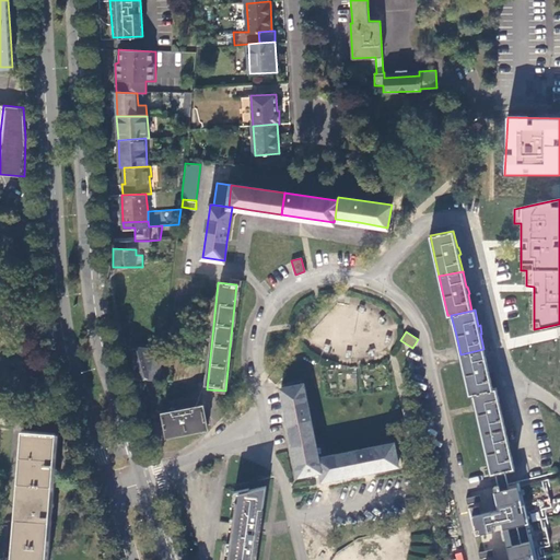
[(139,347),(138,381),(158,381),(159,348),(139,347)]
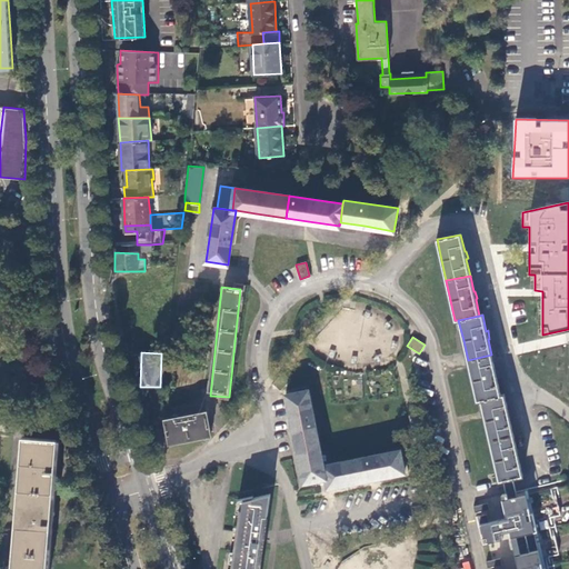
[(477,401),(480,400),(500,396),(497,379),(498,378),(497,371),(495,371),(491,355),(468,360),(472,381),(477,401)]
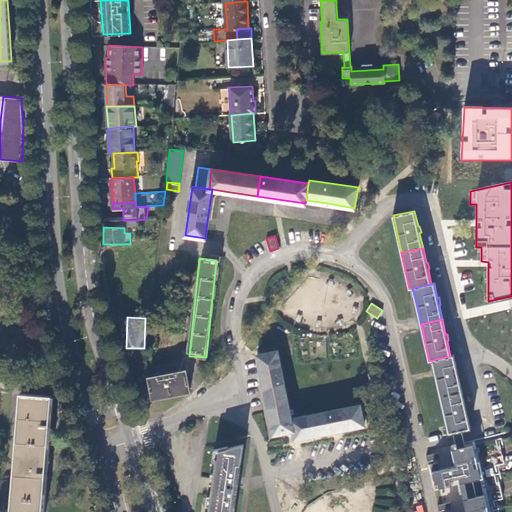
[(262,377),(267,403),(287,399),(277,351),(257,355),(262,377)]
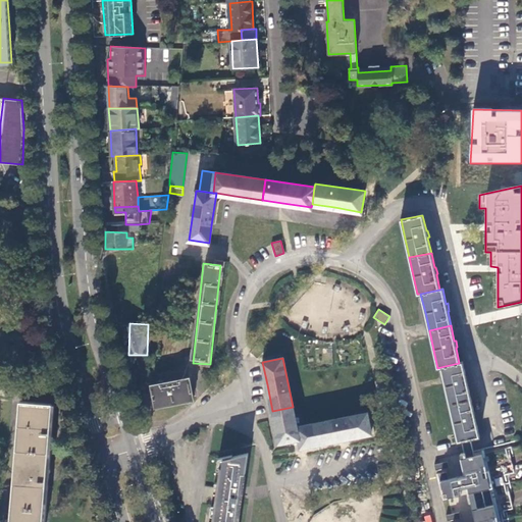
[(459,363),(440,367),(446,387),(450,404),(471,400),(468,384),(469,383),(467,377),(466,377),(463,362),(459,363)]
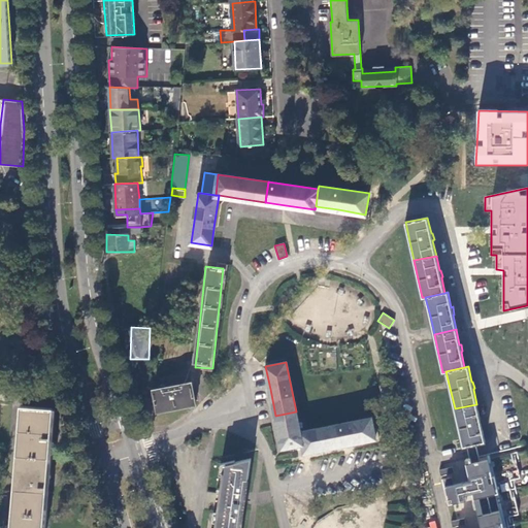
[(150,391),(155,415),(196,406),(191,383),(150,391)]
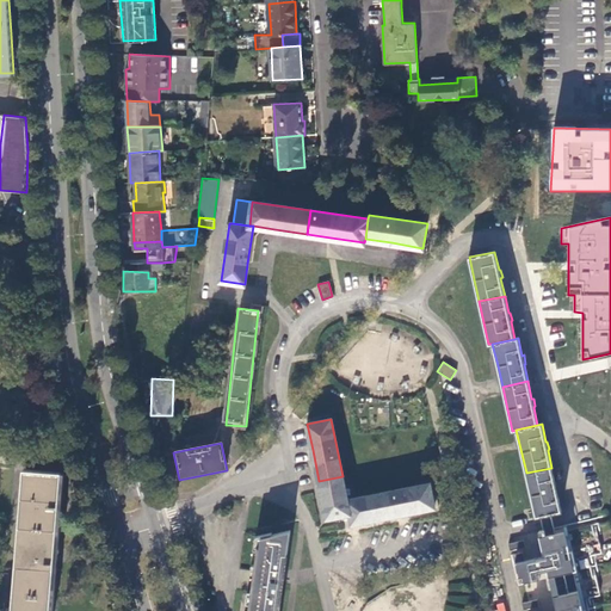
[(551,468),(526,473),(531,494),(536,516),(539,516),(551,513),(561,511),(557,492),(559,492),(557,485),(555,485),(551,468)]
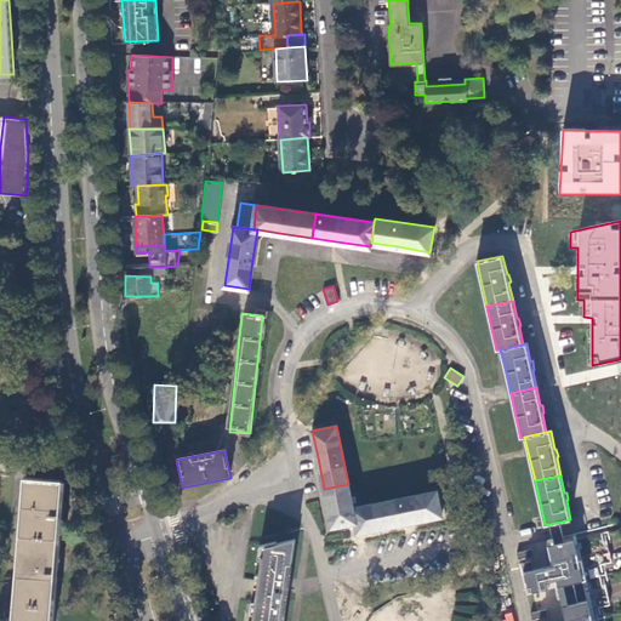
[(13,620),(51,620),(56,567),(61,511),(63,480),(26,477),(13,620)]
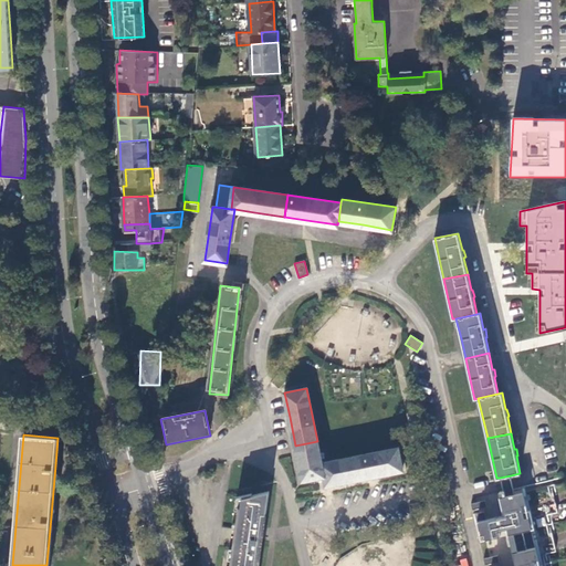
[(317,441),(295,446),(302,480),(317,478),(317,480),(325,479),(326,484),(331,484),(349,480),(345,459),(322,463),(317,441)]
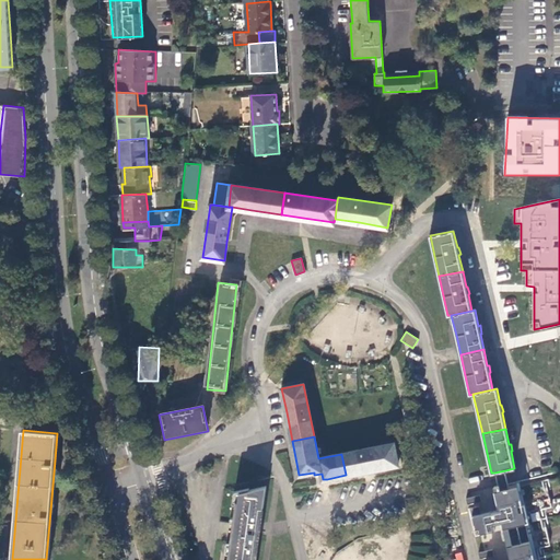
[(341,454),(346,475),(369,470),(398,465),(394,444),(341,454)]
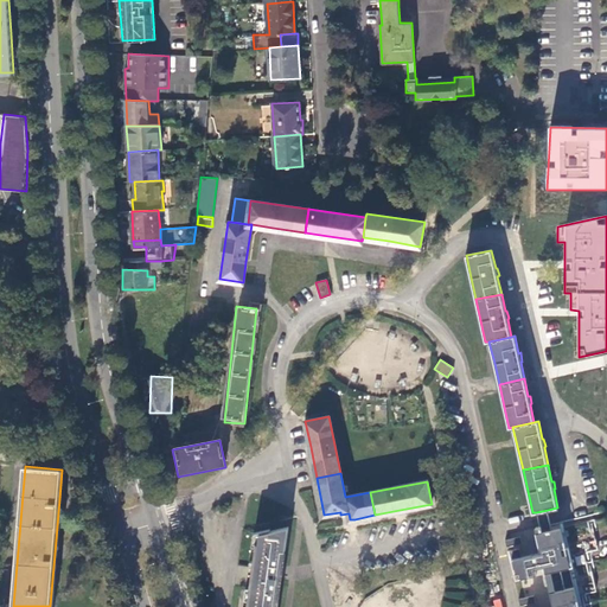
[(537,532),(561,526),(560,521),(550,523),(548,510),(536,512),(540,525),(536,526),(537,532)]
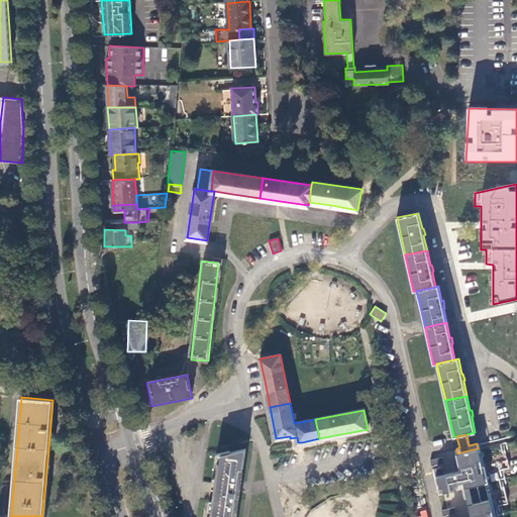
[(501,443),(478,448),(457,453),(459,462),(460,470),(443,474),(435,476),(439,493),(457,489),(456,484),(463,482),(466,492),(469,492),(469,495),(467,495),(472,516),(496,516),(494,506),(508,503),(504,487),(499,488),(495,471),(509,468),(505,451),(503,452),(501,443)]
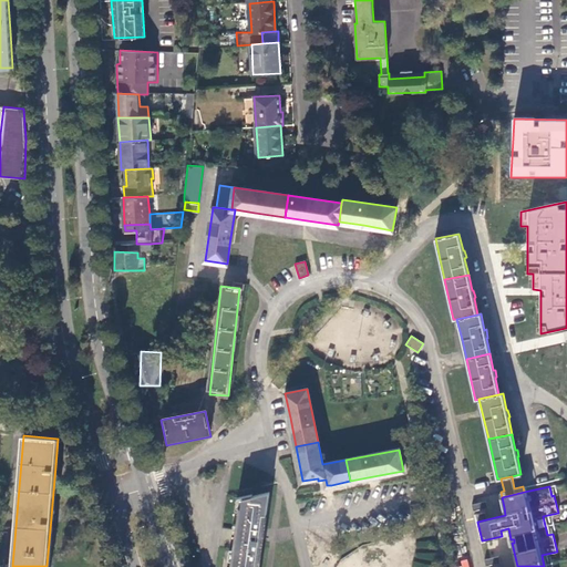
[(257,566),(258,565),(259,564),(265,514),(267,514),(270,491),(251,495),(253,494),(237,497),(233,529),(238,529),(237,538),(235,538),(234,548),(230,548),(227,566),(257,566)]
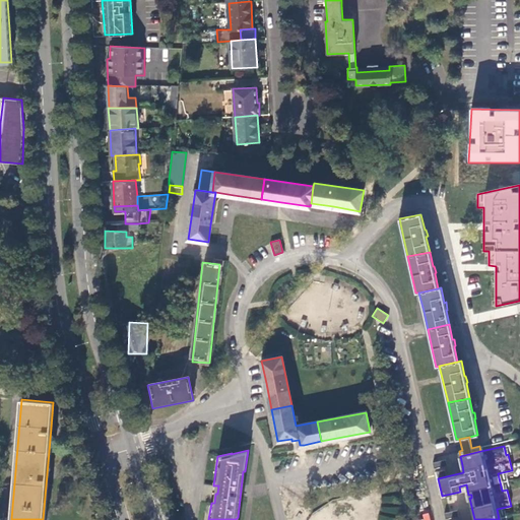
[(446,459),(434,462),(433,462),(435,468),(447,465),(446,459)]
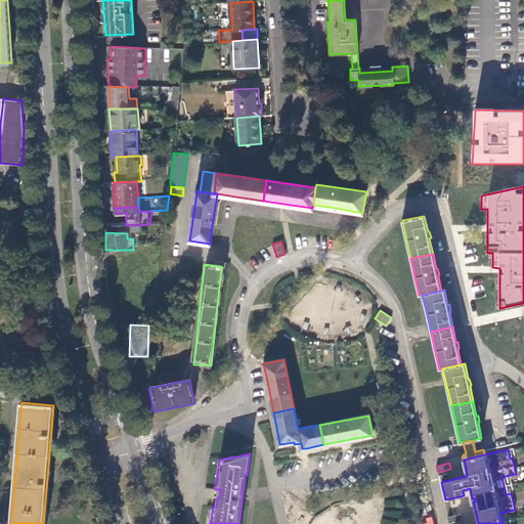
[(441,482),(449,480),(448,474),(439,475),(441,482)]
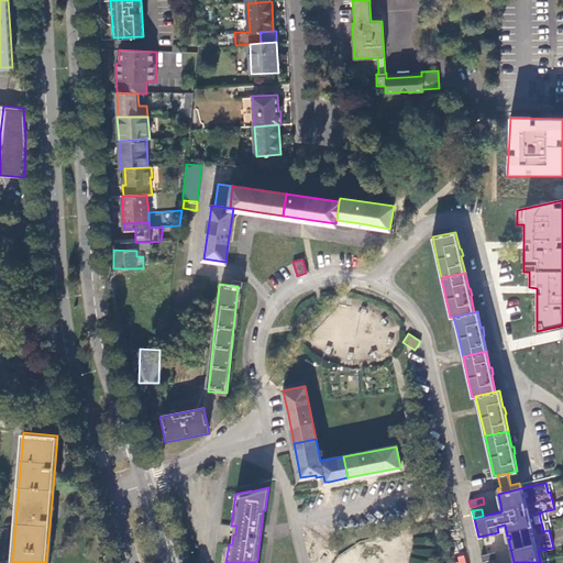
[(495,551),(481,554),(483,561),(497,558),(495,551)]
